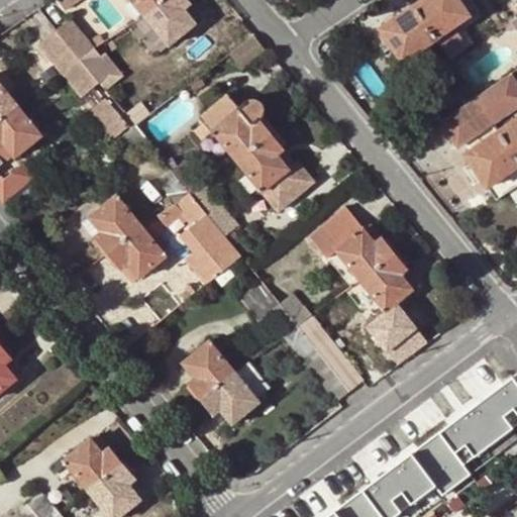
[(132,0),(142,12),(159,0),(132,0)]
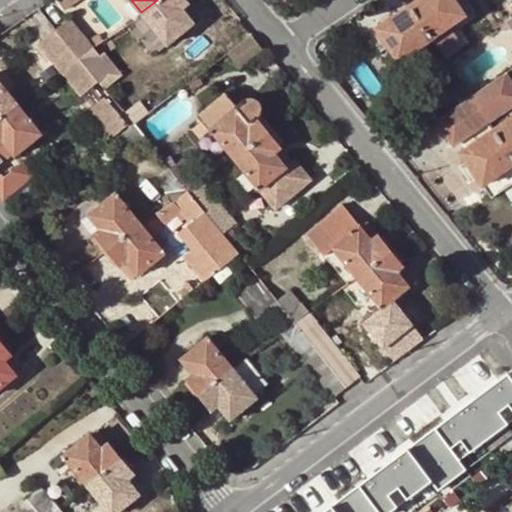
[(188,0),(157,0),(141,12),(167,44),(194,22),(182,6),(189,1),(188,0)]
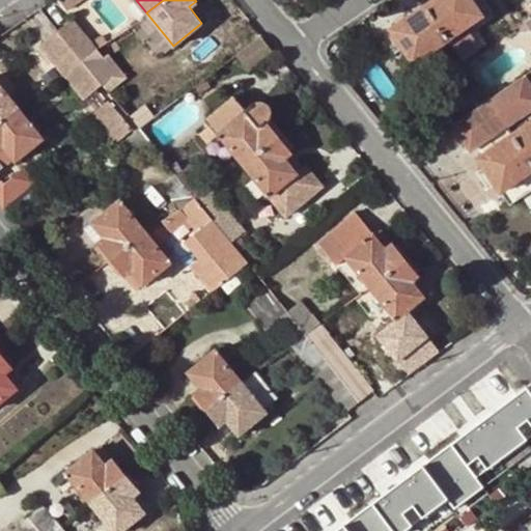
[(431,0),(426,4),(449,38),(483,16),(472,0),(431,0)]
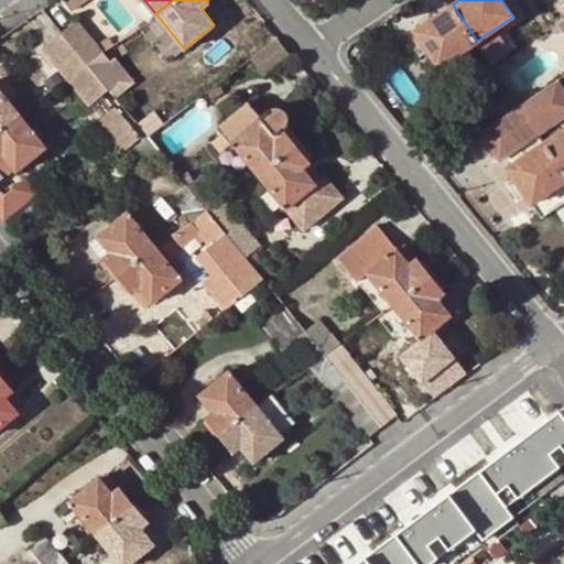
[(438,66),(477,41),(453,4),(414,30),(438,66)]
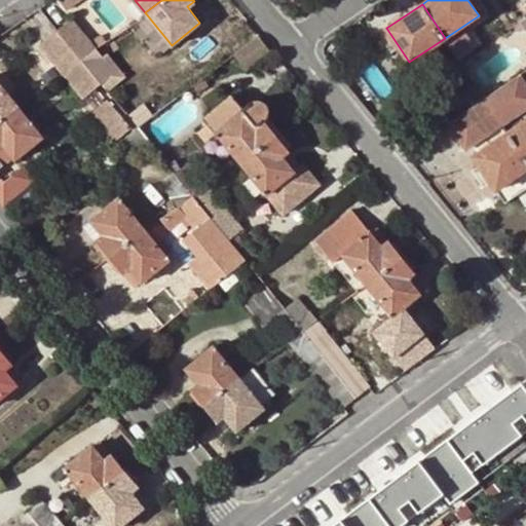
[(72,20),(59,31),(83,61),(97,48),(72,20)]
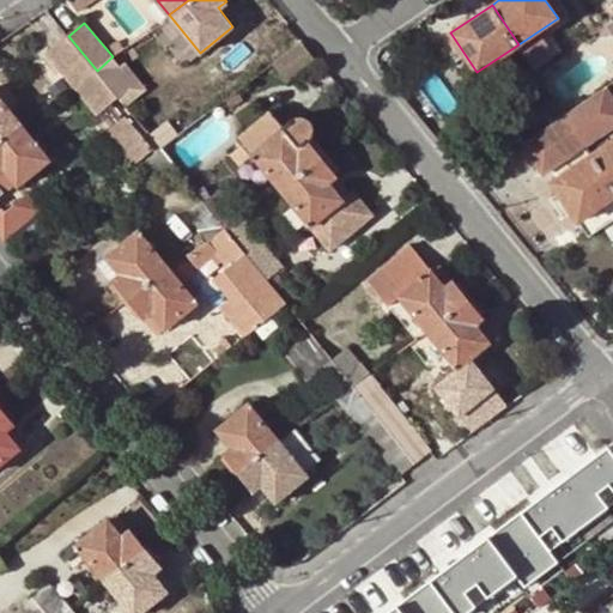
[(46,54),(73,87),(97,71),(68,36),(46,54)]
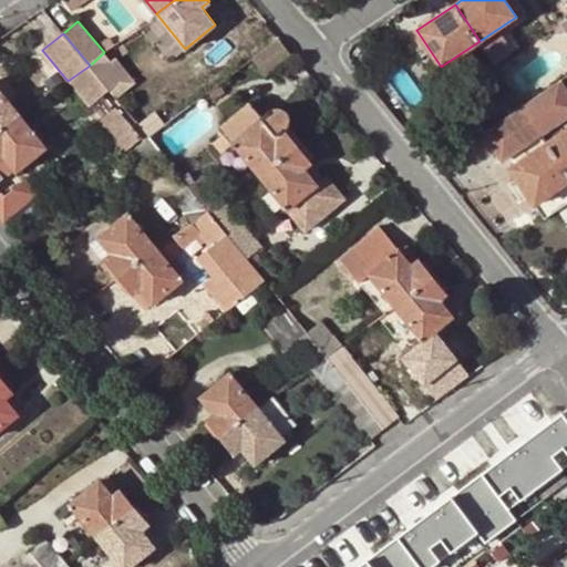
[(104,52),(90,65),(109,89),(123,76),(104,52)]
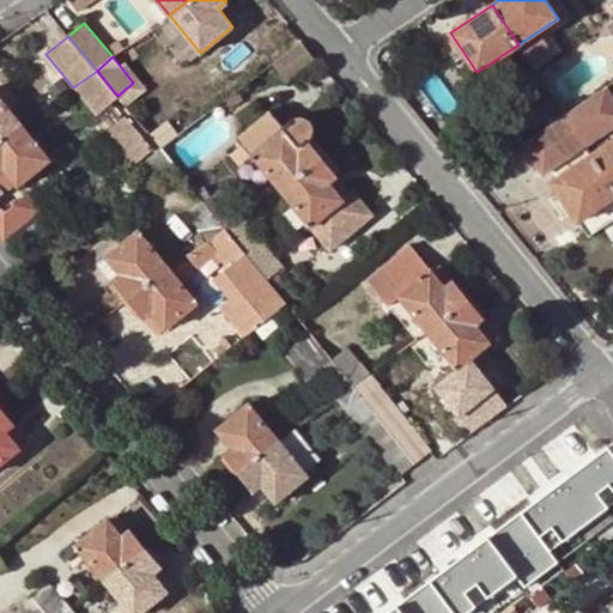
[(97,71),(73,87),(97,117),(120,98),(117,96),(97,71)]
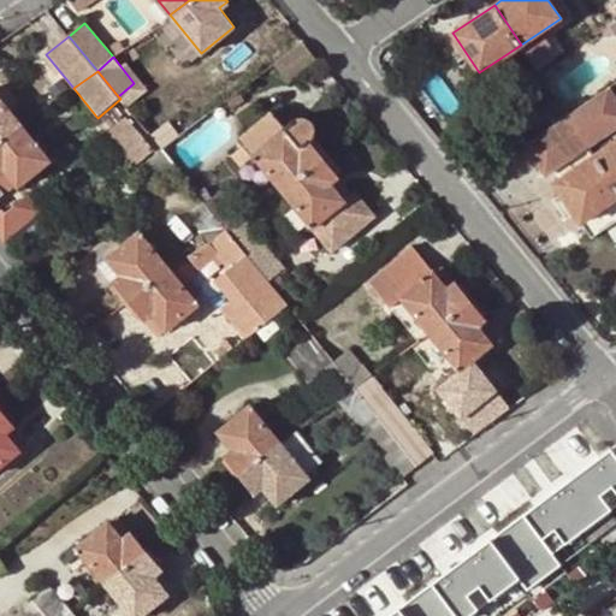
[(570,116),(588,143),(615,124),(615,102),(606,89),(570,116)]
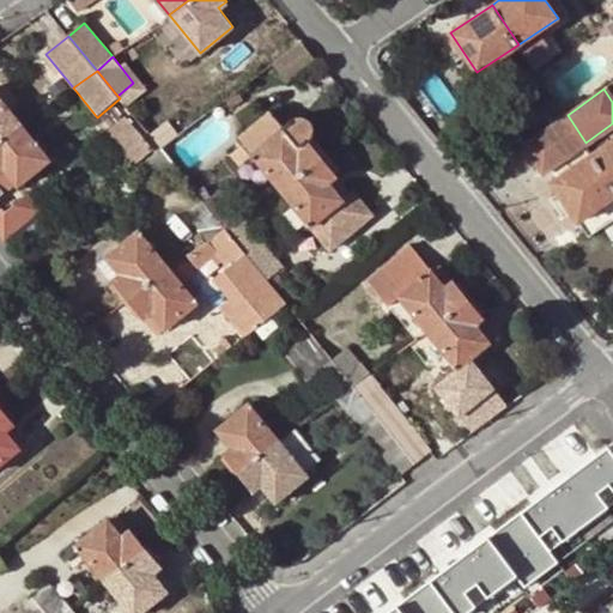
[(243,102),(235,92),(224,101),(232,110),(243,102)]
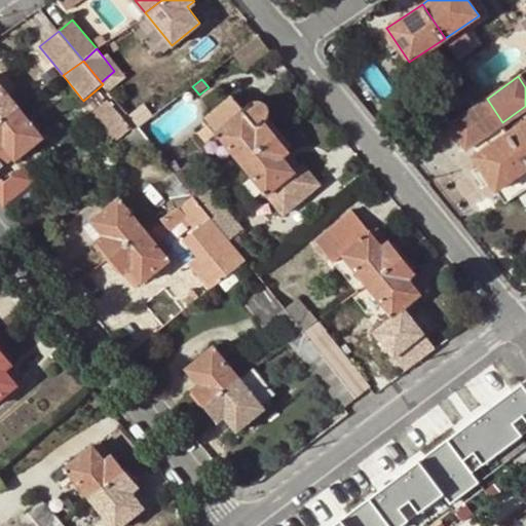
[(0,122),(21,108),(0,82),(0,122)]
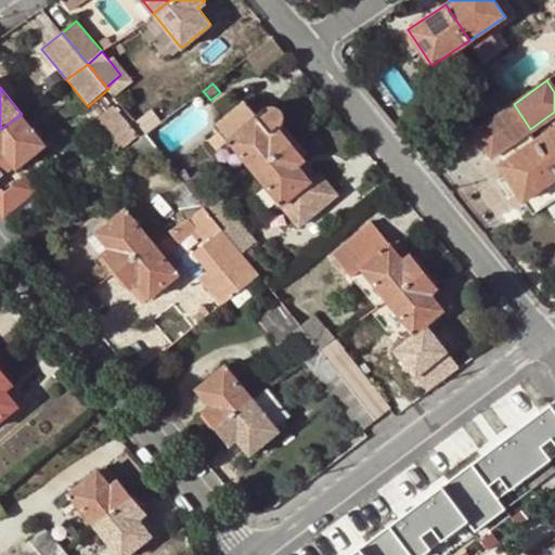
[(217,124),(228,139),(256,114),(257,114),(246,100),(217,124)]
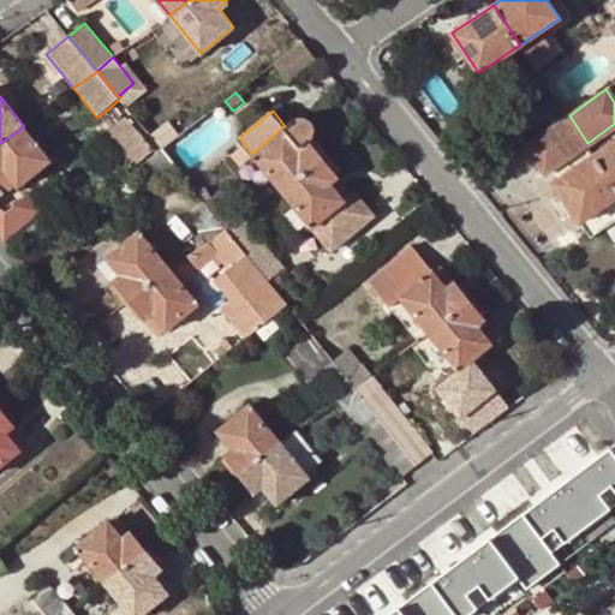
[(299,145),(308,138),(311,136),(311,131),(310,125),(308,120),(304,118),(300,115),(297,117),(285,126),(284,126),(299,145)]
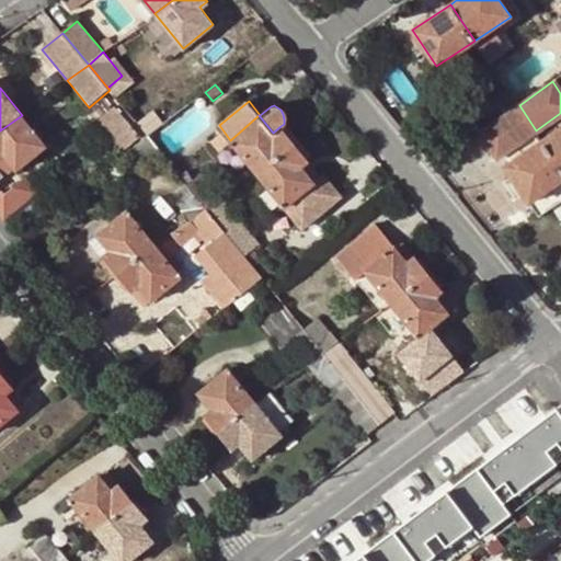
[(496,157),(536,130),(519,105),(480,133),(496,157)]
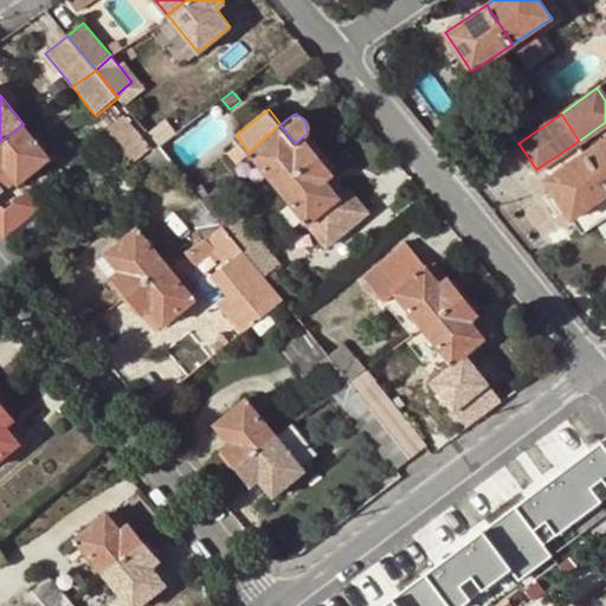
[(128,166),(150,148),(123,116),(102,134),(128,166)]
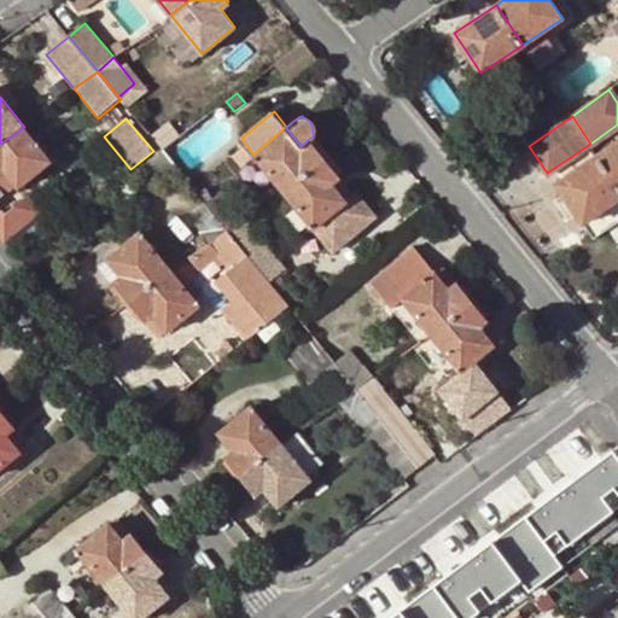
[(24,127),(0,144),(0,197),(1,198),(16,185),(19,187),(52,161),(24,127)]
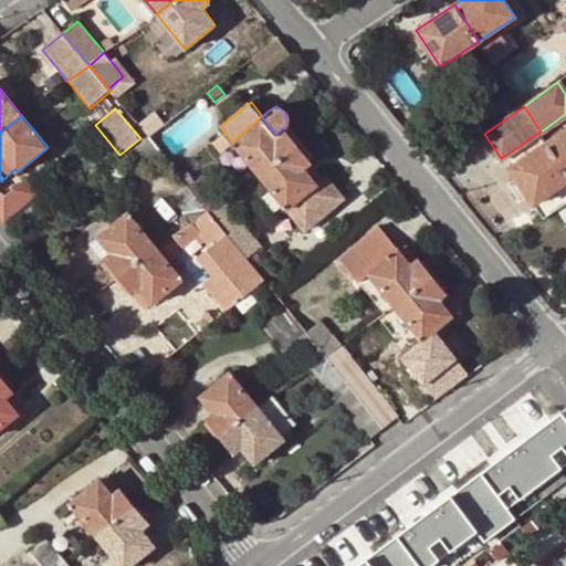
[(261,176),(299,146),(283,127),(275,134),(261,116),(232,142),(255,170),(261,176)]
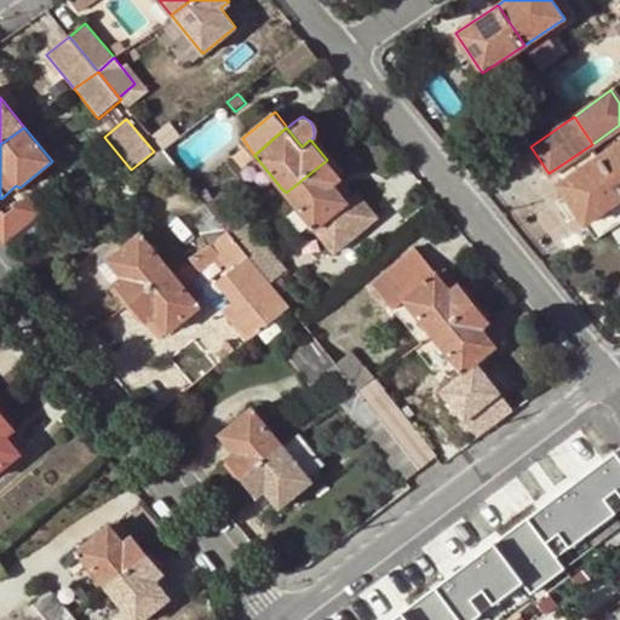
[(619,139),(600,155),(619,184),(619,139)]
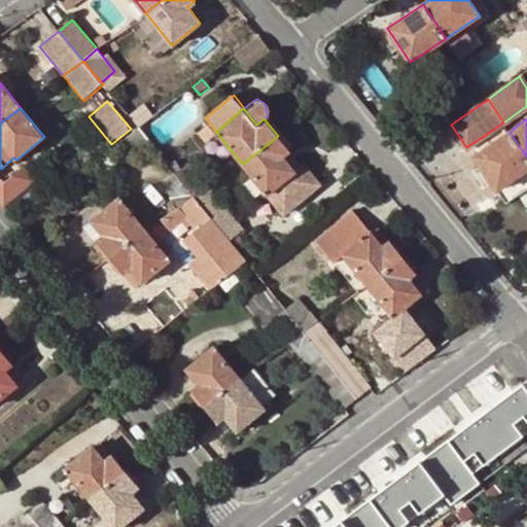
[(420,138),(424,142),(435,135),(430,129),(420,138)]
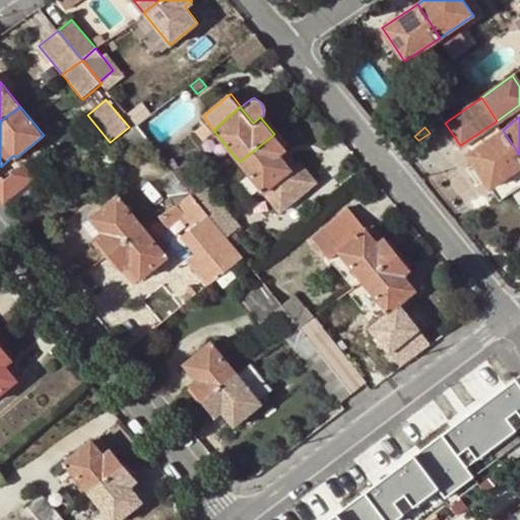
[(492,187),(519,167),(519,154),(503,130),(467,153),(492,187)]
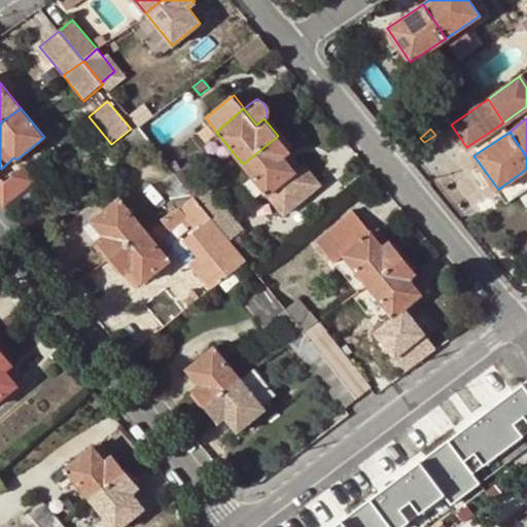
[(435,135),(424,142),(427,146),(437,138),(435,135)]
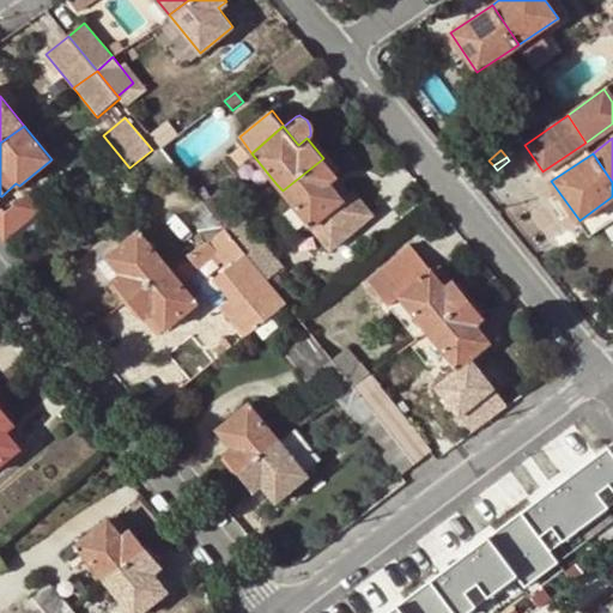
[(372,218),(323,158),(283,190),(332,250),(372,218)]
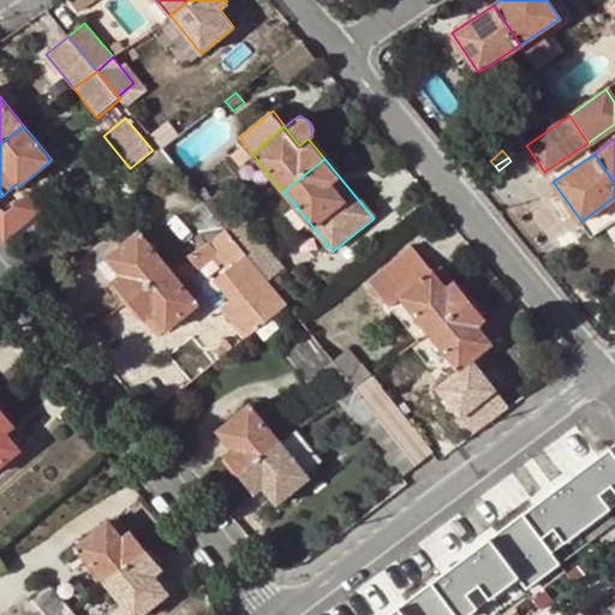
[(0,231),(7,242),(42,213),(28,193),(5,213),(0,204),(0,231)]
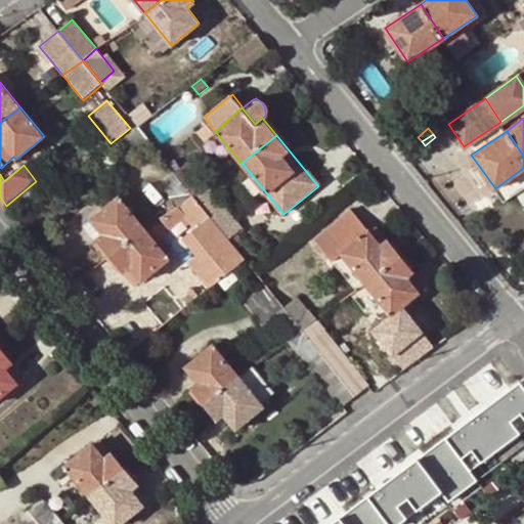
[(180,180),(175,173),(162,183),(171,195),(184,185),(180,180)]
